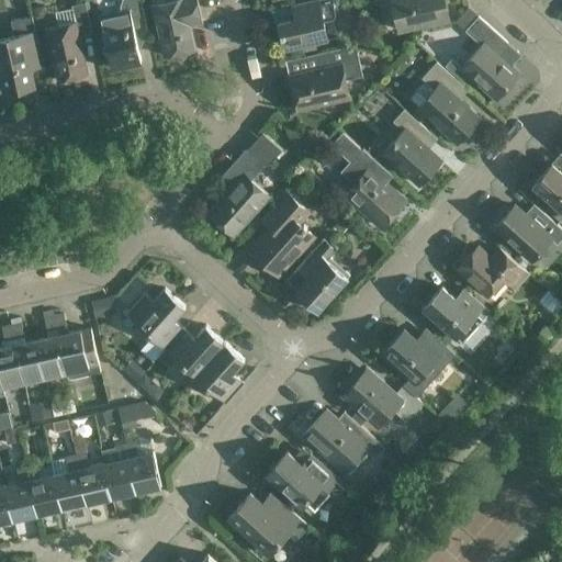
[(146,18),(142,0),(120,0),(120,4),(121,11),(100,17),(112,67),(142,60),(133,20),(146,18)]
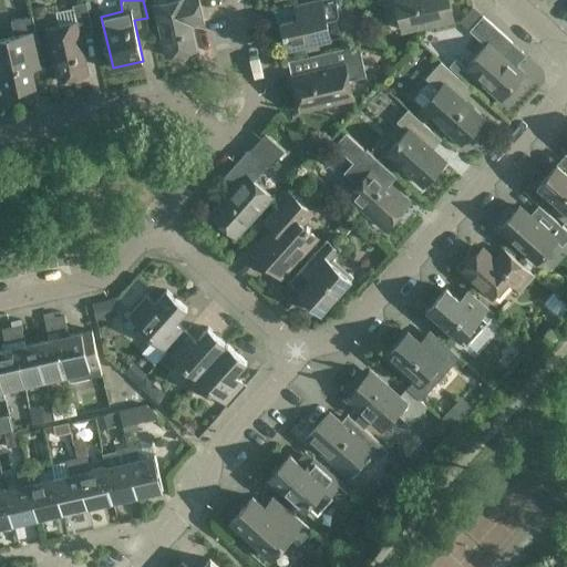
[(157,0),(158,3),(155,4),(167,55),(197,49),(192,24),(204,21),(198,0),(172,0),(173,0),(172,0),(157,0)]
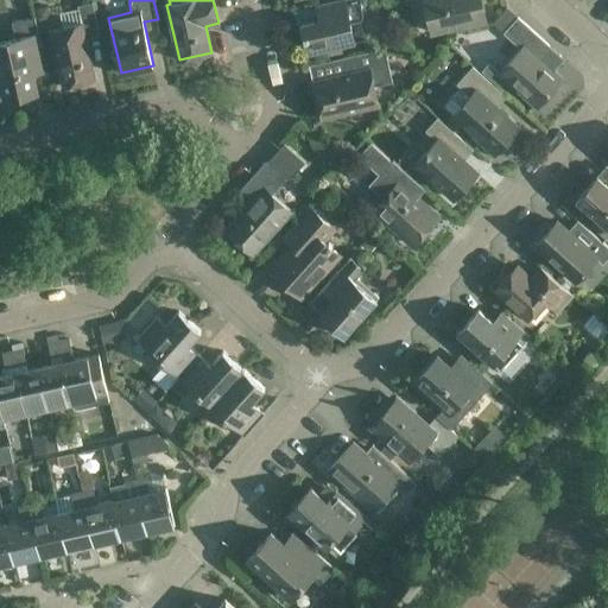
[(350,24),(365,20),(360,0),(349,0),(317,7),(321,20),(303,24),(309,52),(355,43),(350,24)]
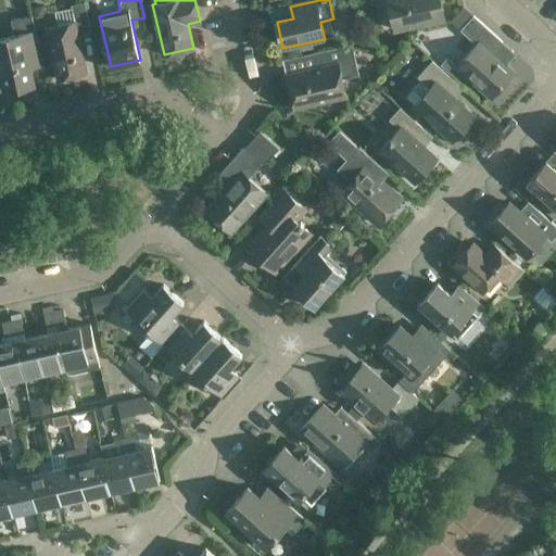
[(388,0),(394,29),(444,19),(439,0),(377,0),(378,1),(380,0),(388,0)]
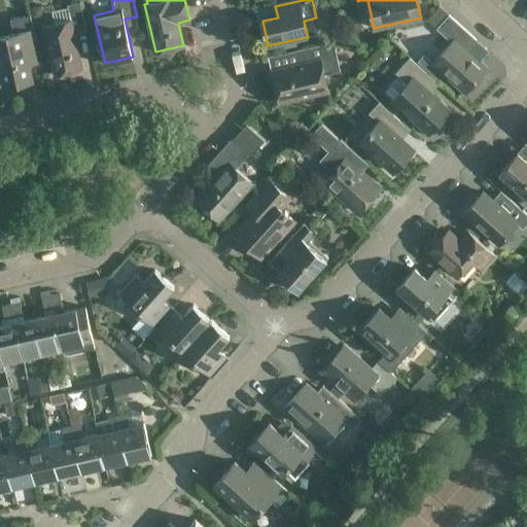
[(75,33),(86,30),(80,2),(68,5),(72,20),(44,27),(56,74),(82,68),(75,33)]
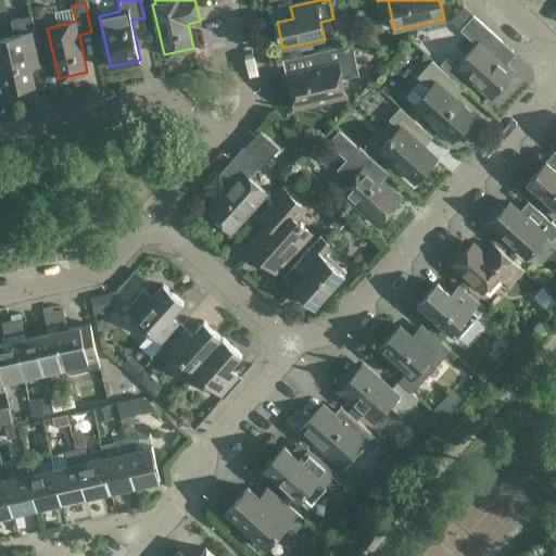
[(27,48),(39,46),(33,15),(11,21),(14,35),(0,37),(0,67),(5,90),(35,84),(27,48)]
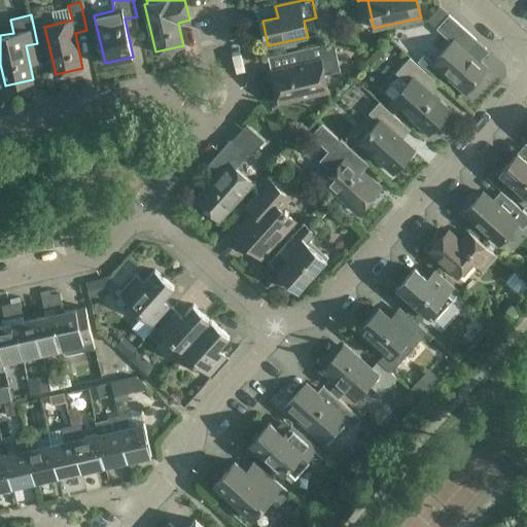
[(467,50),(477,40),(450,15),(436,30),(451,43),(432,64),(464,93),(487,68),(467,50)]
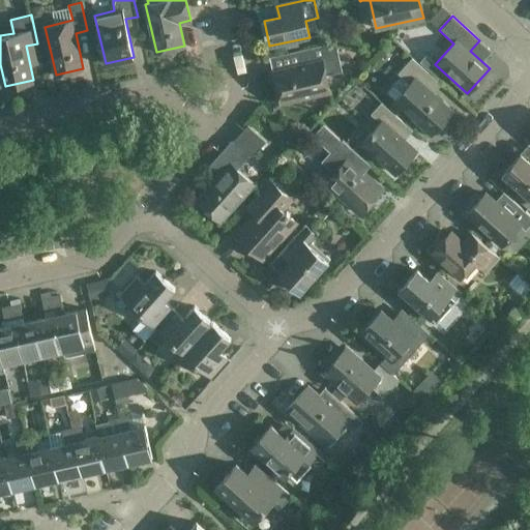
[(325,76),(341,72),(334,43),(297,51),(300,64),(274,69),(282,104),(328,93),(325,76)]
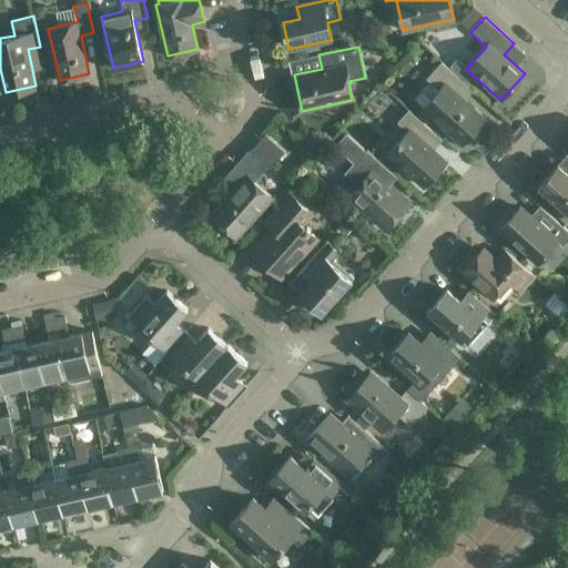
[(463,143),(485,119),(456,93),(465,83),(442,63),(427,79),(439,90),(423,108),(463,143)]
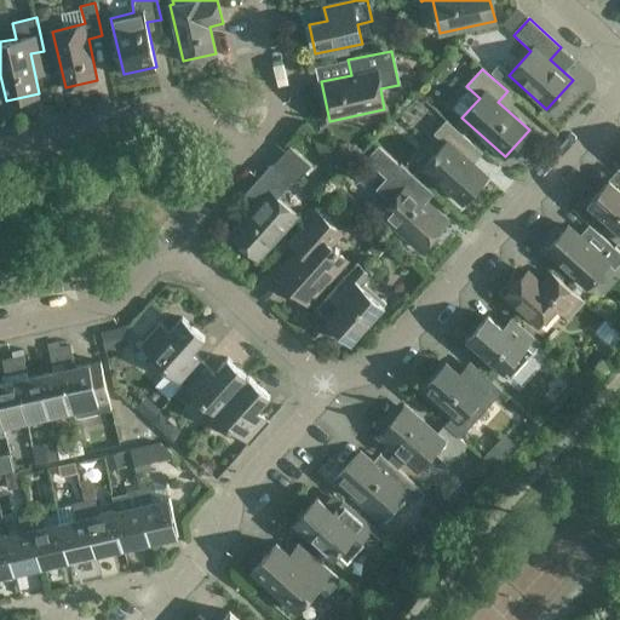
[(461,202),(487,176),(465,156),(475,145),(447,120),(435,133),(446,143),(424,167),(461,202)]
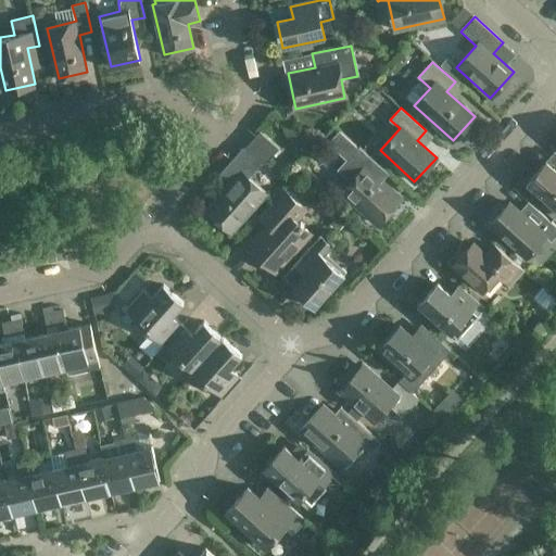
[(387,173),(340,130),(329,141),(349,159),(340,168),(352,180),(342,192),(377,224),(400,199),(380,180),(387,173)]
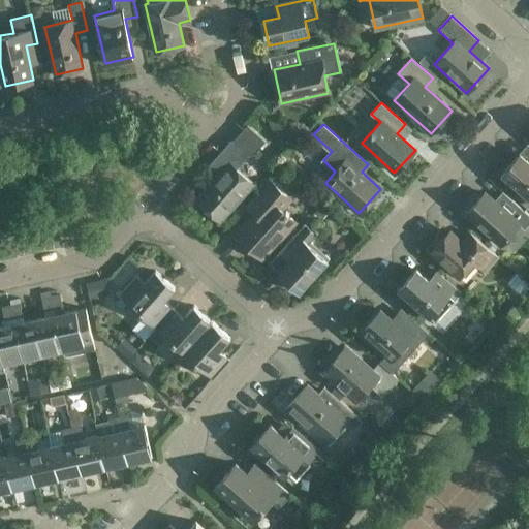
[(238,144),(229,144),(210,165),(220,175),(214,182),(238,204),(254,185),(237,169),(250,154),(238,144)]
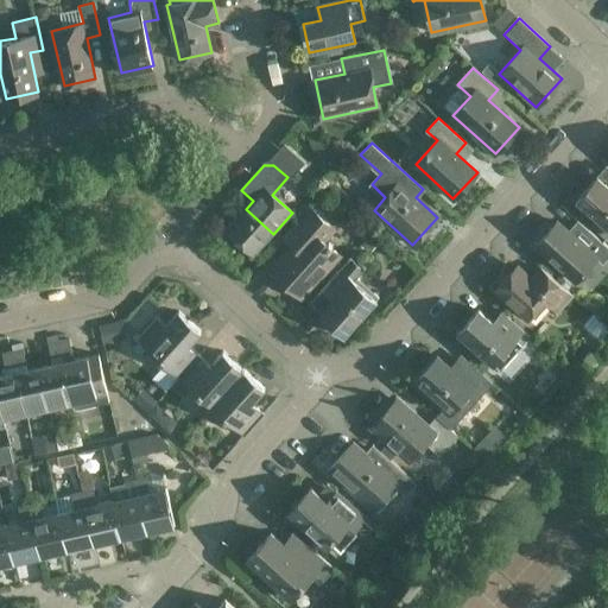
[(607,185),(599,177),(588,189),(582,183),(567,200),(593,222),(597,217),(607,227),(607,185)]
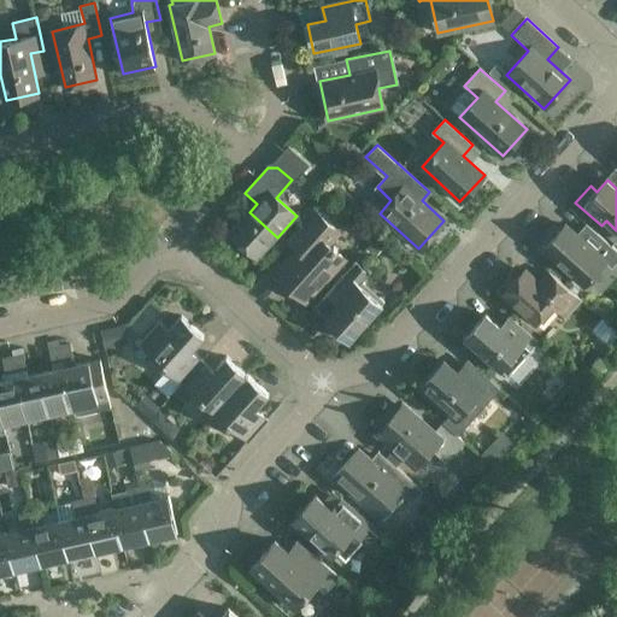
[(277,238),(250,212),(230,233),(258,258),(277,238)]
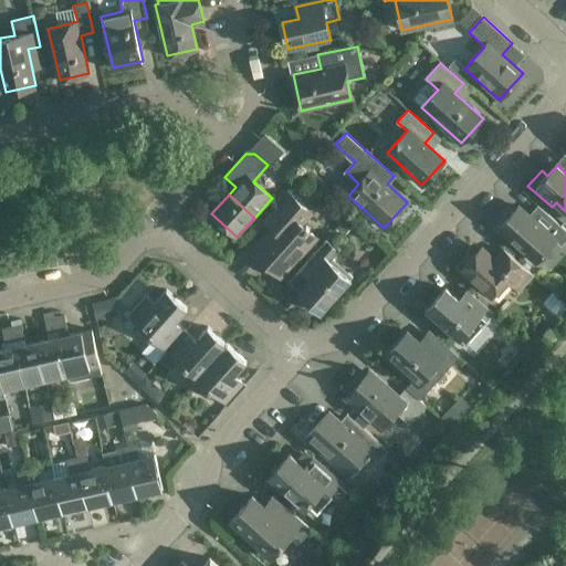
[(279,275),(314,237),(296,220),(306,210),(290,195),(264,222),(273,230),(253,252),(279,275)]
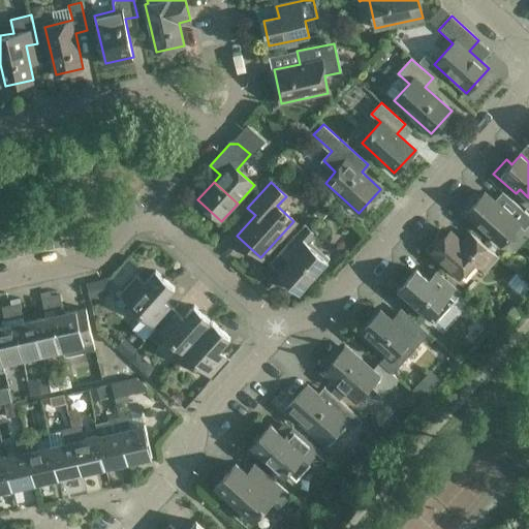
[(524,230),(528,224),(528,215),(522,209),(514,218),(486,193),(467,215),(500,245),(518,225),(524,230)]
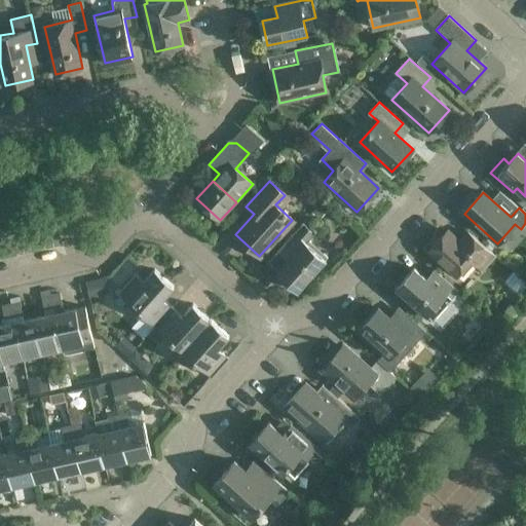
[(298,290),(327,257),(308,239),(313,234),(302,223),(279,248),(291,258),(277,272),(298,290)]
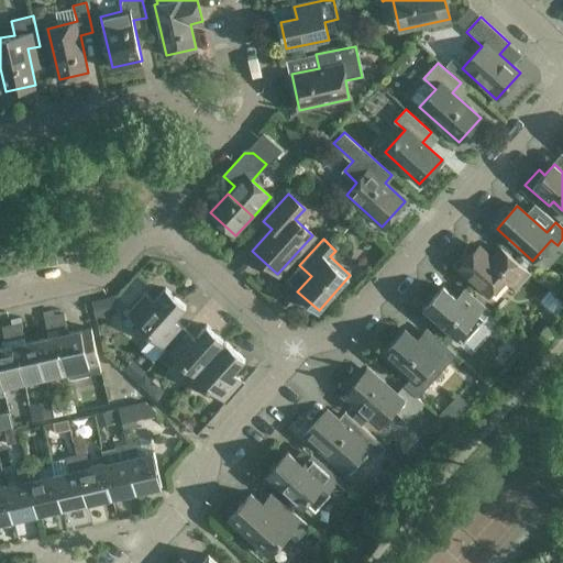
[(51,264),(66,261),(63,246),(47,250),(51,264)]
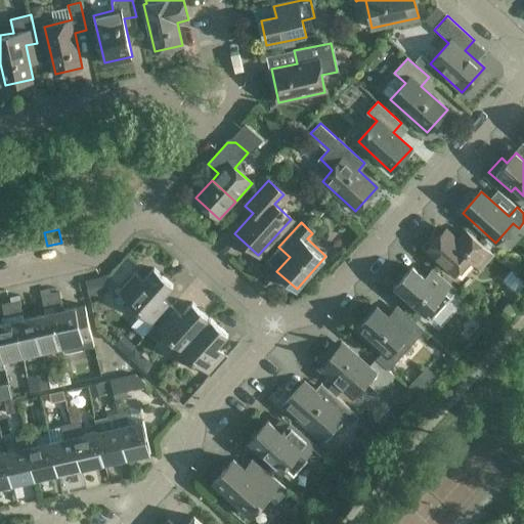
[(480,270),(493,255),(468,231),(459,242),(446,230),(428,250),(455,275),(470,260),(480,270)]
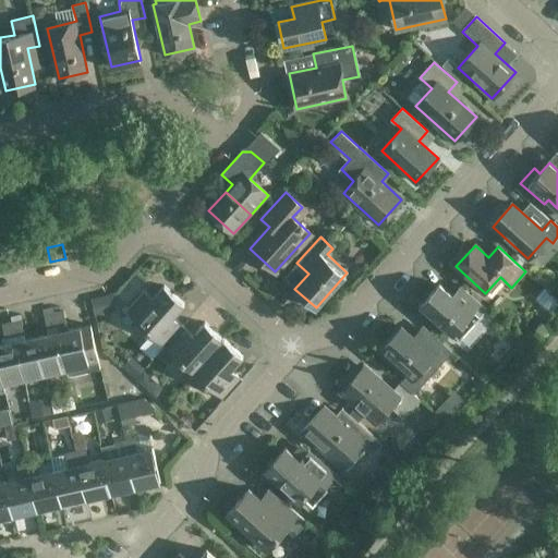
[(124,299),(129,303),(150,283),(138,271),(113,295),(120,303),(124,299)]
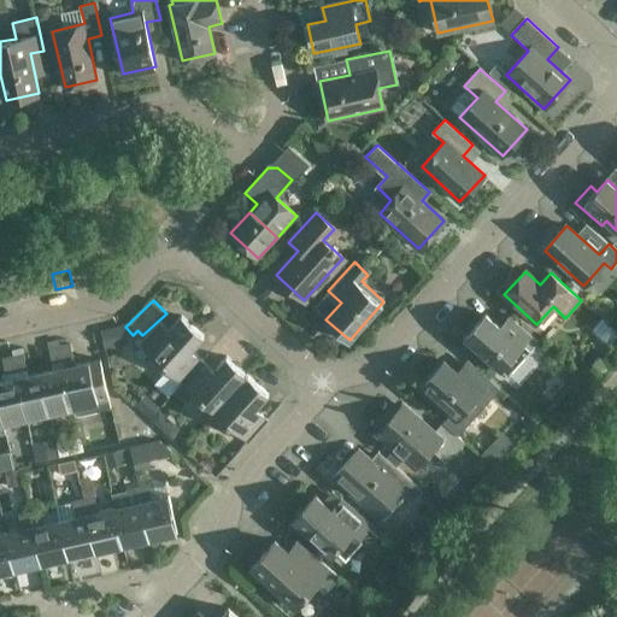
[(507,376),(538,342),(515,321),(505,330),(487,313),(465,338),(507,376)]
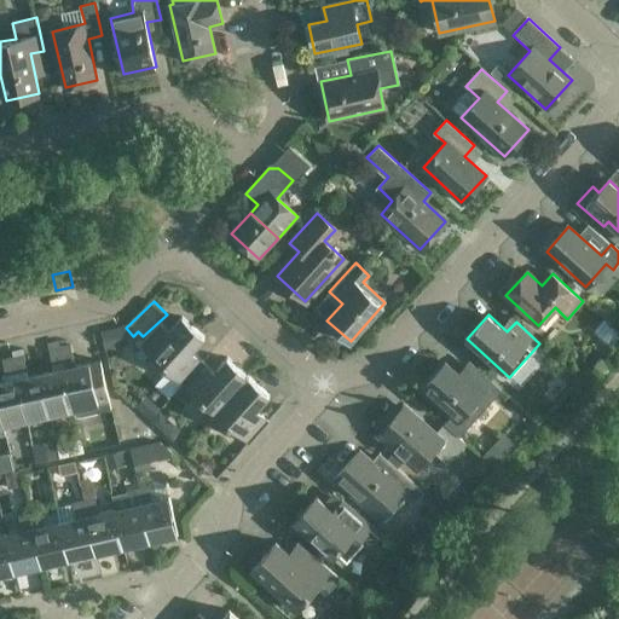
[(140,345),(183,383),(203,362),(192,352),(206,337),(183,317),(169,331),(161,323),(140,345)]
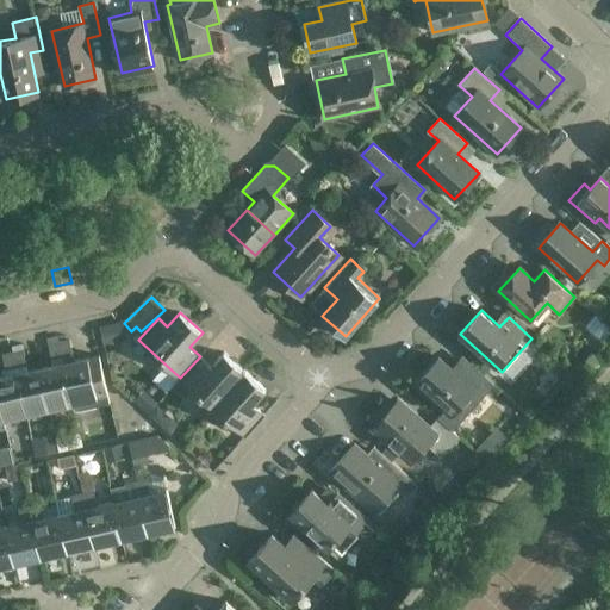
[(113,324),(101,328),(104,337),(116,335),(113,324)]
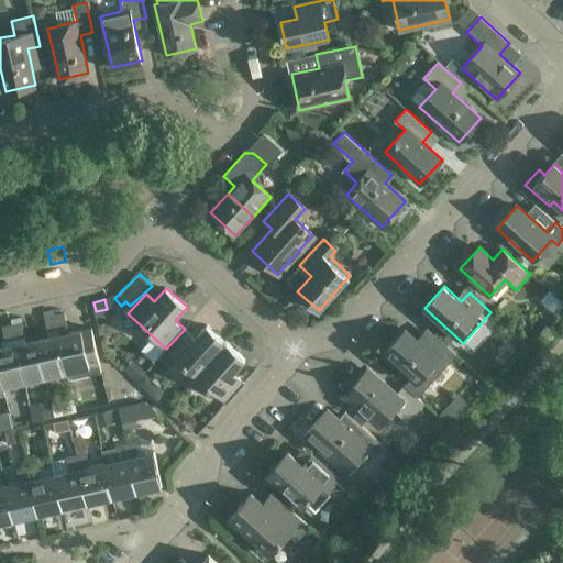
[(95,341),(84,343),(80,329),(68,332),(64,313),(54,316),(69,378),(101,371),(99,362),(95,341)]
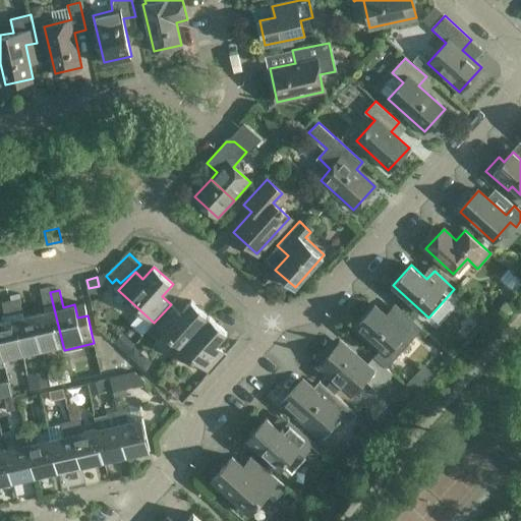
[(62,342),(50,292),(41,294),(45,311),(35,313),(42,347),(62,342)]
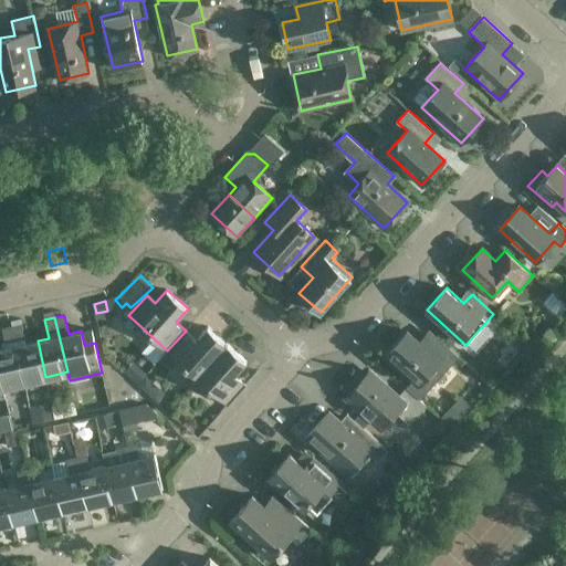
[(22,325),(12,327),(24,381),(45,377),(38,341),(25,343),(22,325)]
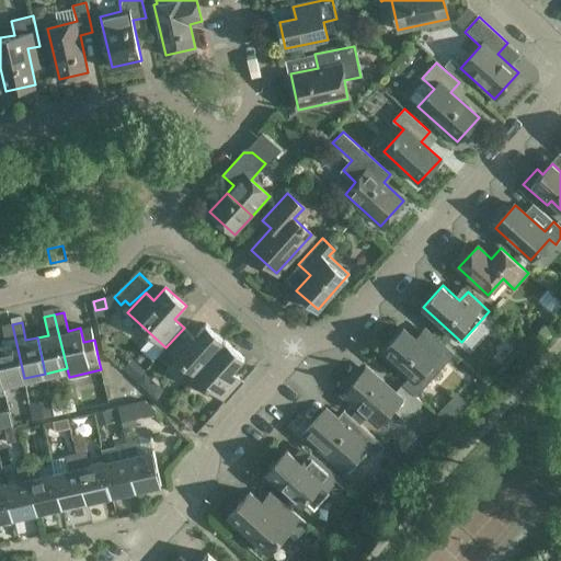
[(24,378),(12,324),(2,327),(7,344),(0,345),(0,369),(3,382),(24,378)]
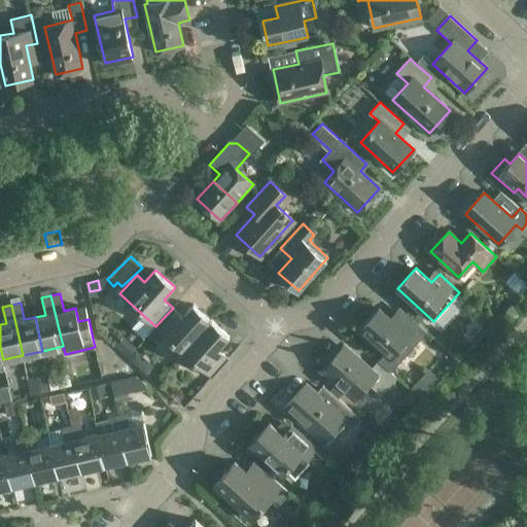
[(173,308),(155,326),(149,334),(160,344),(167,337),(183,352),(211,321),(194,305),(182,316),(173,308)]
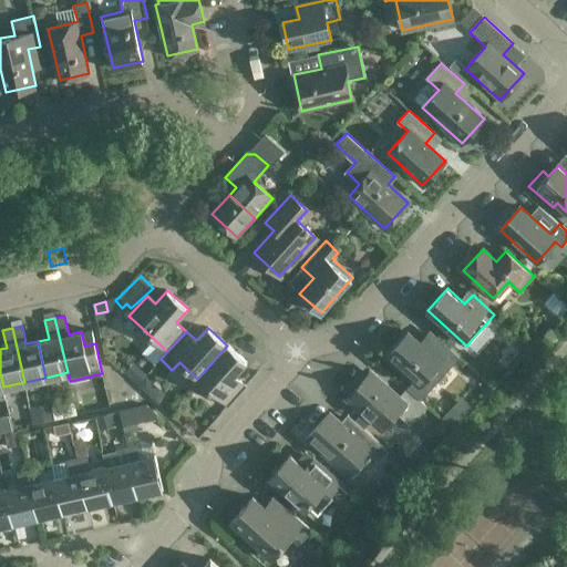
[(450,369),(460,358),(437,337),(426,349),(409,331),(388,354),(420,384),(441,361),(450,369)]
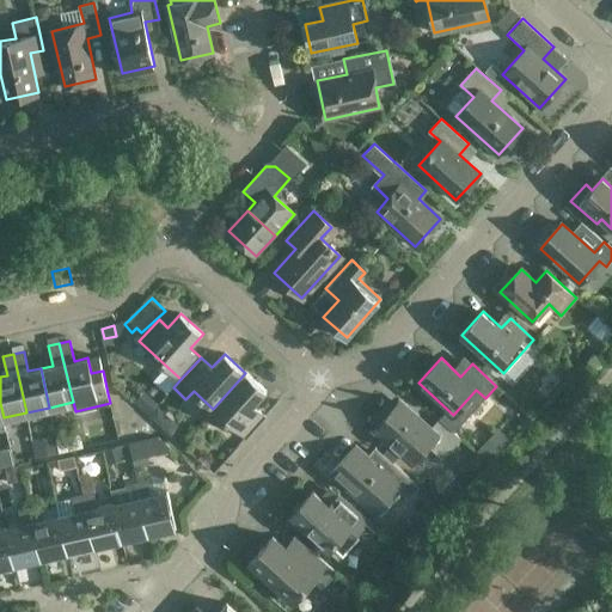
[(265,391),(245,373),(213,409),(245,438),(265,415),(254,405),(265,391)]
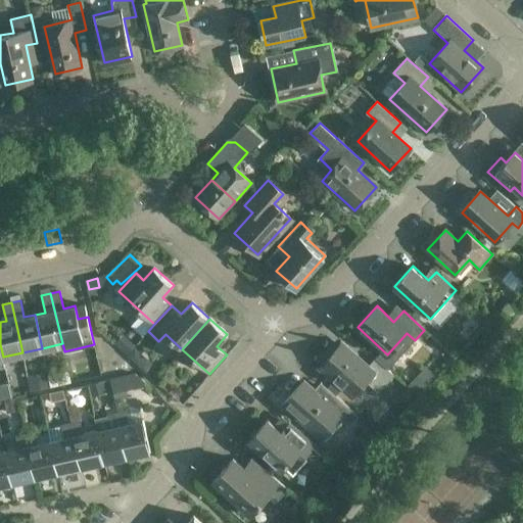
[(378,393),(394,376),(375,359),(367,367),(341,344),(321,367),(352,395),(366,381),(378,393)]
